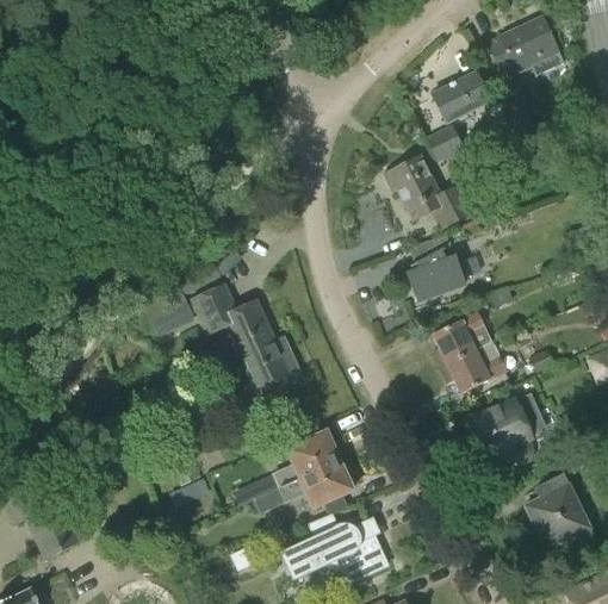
[(488,41),(501,69),(513,63),(515,69),(532,61),(538,74),(565,62),(543,13),(500,33),(501,35),(488,41)]
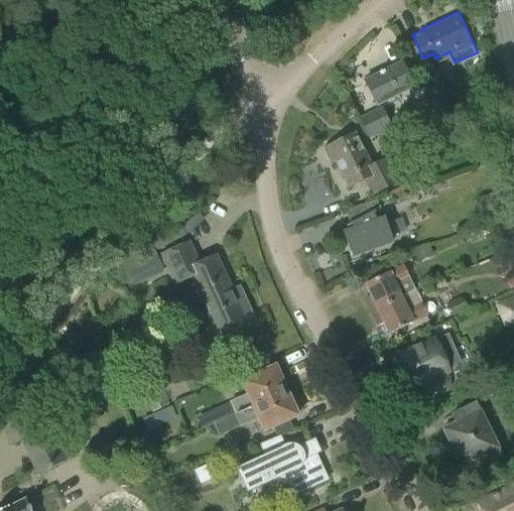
[(410,61),(408,64),(404,55),(364,76),(378,104),(386,100),(387,102),(395,99),(393,97),(418,85),(412,71),(414,70),(410,61)]
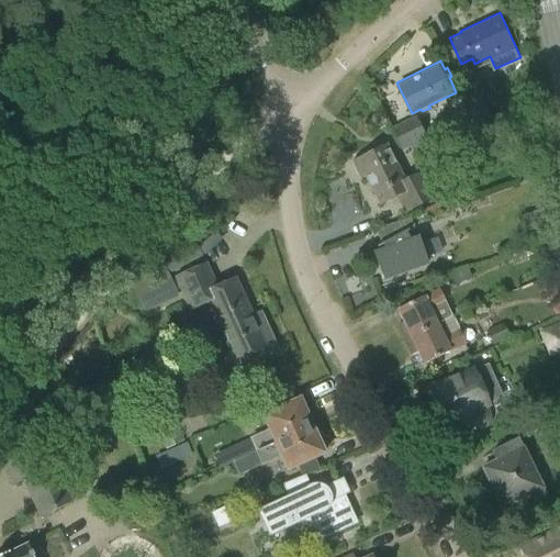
[(483,98),(480,90),(467,96),(465,97),(477,123),(492,115),(483,98)]
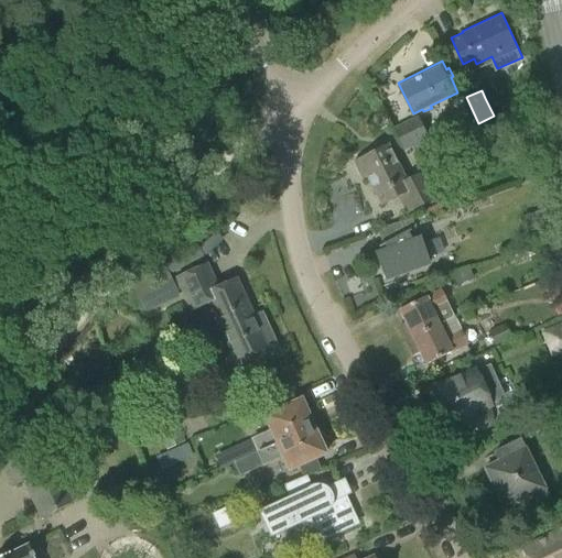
[(408,153),(415,150),(432,145),(431,138),(419,112),(393,124),(408,153)]
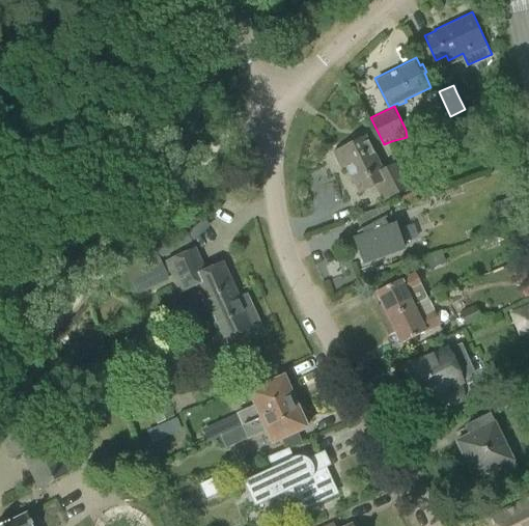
[(465,109),(450,116),(456,129),(470,121),(465,109)]
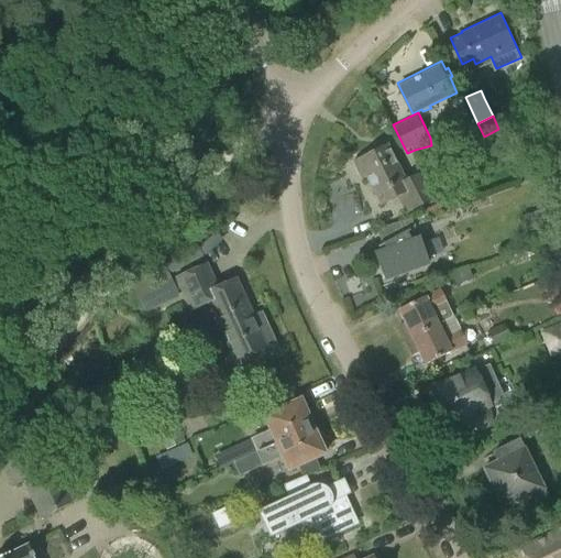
[(440,194),(426,167),(407,176),(389,140),(353,157),(362,177),(367,175),(381,204),(398,195),(406,210),(440,194)]
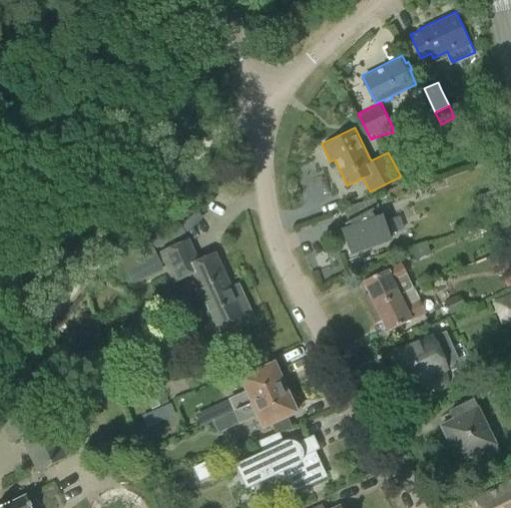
[(401,181),(387,188),(389,192),(403,186),(401,181)]
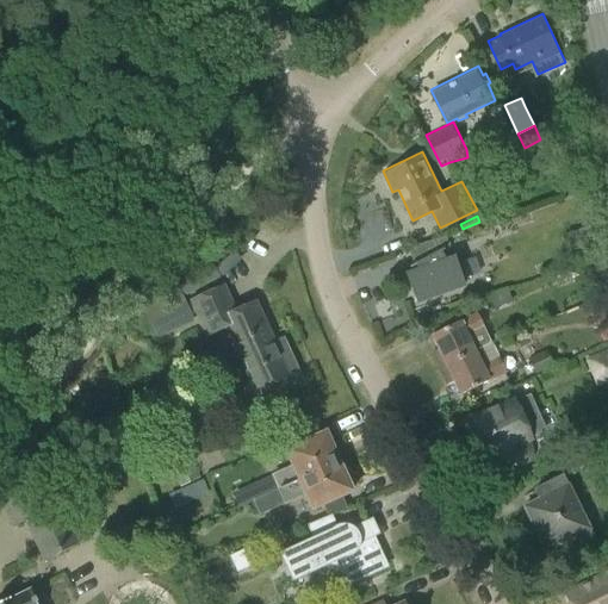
[(447,231),(413,244),(417,259),(416,260),(419,268),(408,272),(416,297),(464,280),(456,255),(447,257),(441,248),(451,243),(447,231)]
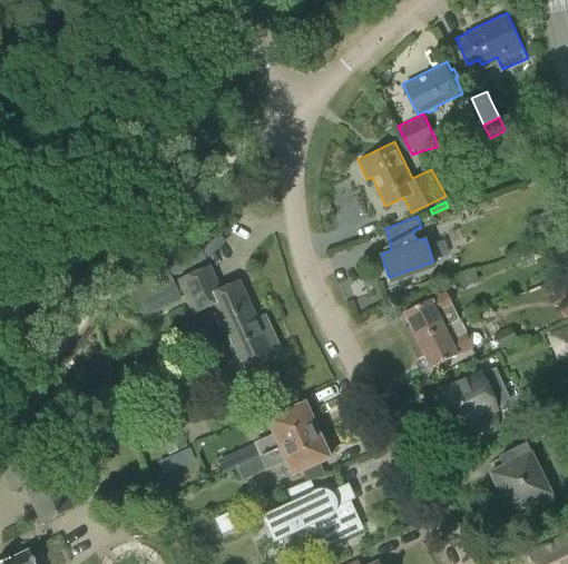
[(166,258),(174,274),(207,256),(198,240),(166,258)]
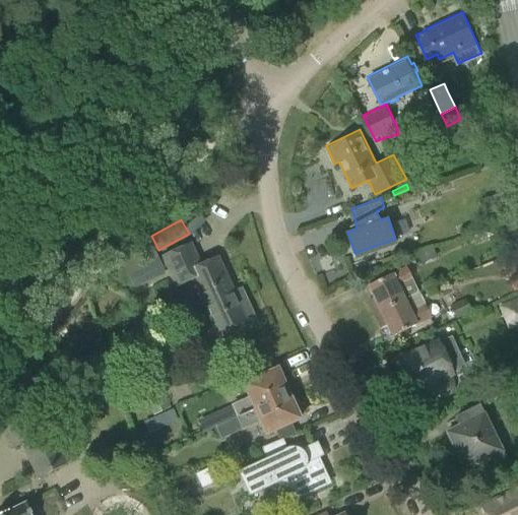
[(165,254),(178,284),(193,277),(219,335),(257,318),(242,286),(235,290),(219,255),(201,263),(192,241),(165,254)]
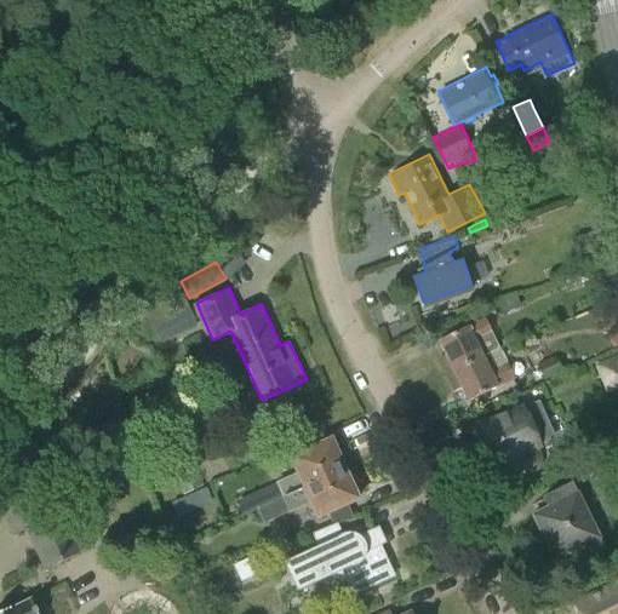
[(148,313),(160,339),(199,322),(187,296),(148,313)]
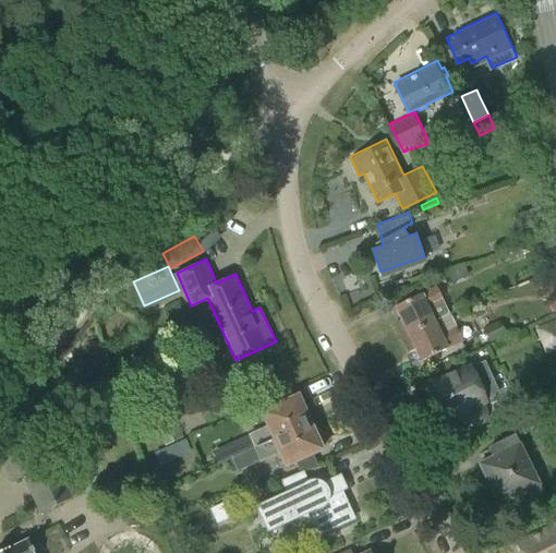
[(396,321),(402,335),(440,316),(434,303),(444,298),(437,284),(395,304),(401,317),(396,321)]
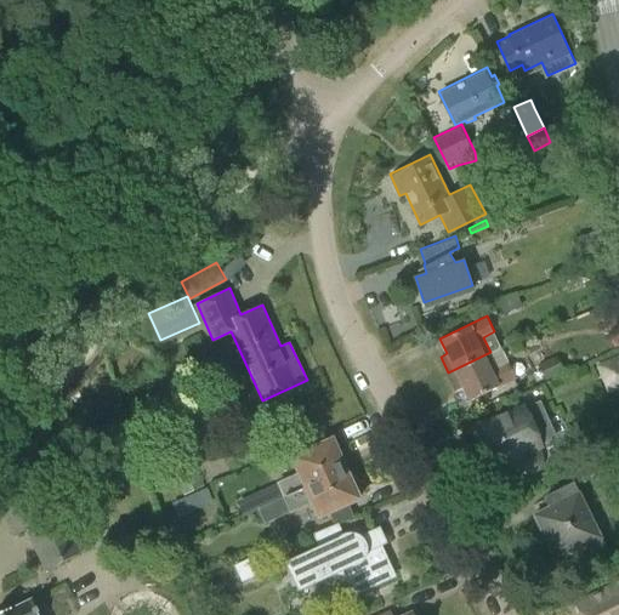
[(498,365),(490,352),(448,373),(455,388),(463,385),(470,399),(516,376),(509,360),(498,365)]
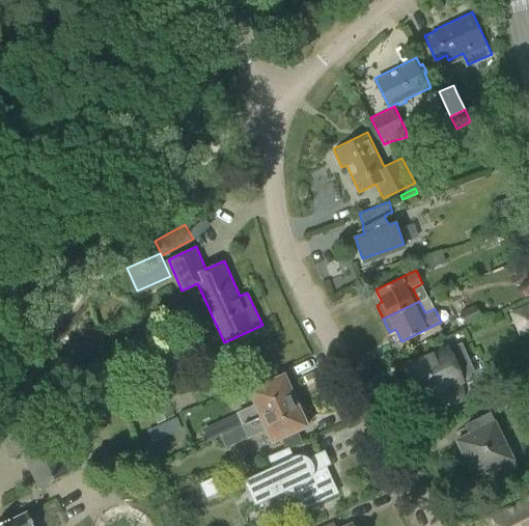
[(469,322),(481,315),(475,303),(463,308),(469,322)]
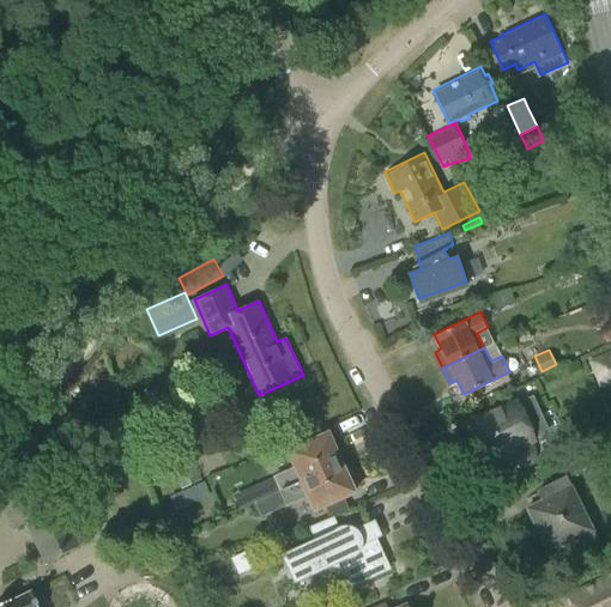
[(534,449),(534,447),(531,438),(550,430),(534,394),(476,419),(484,438),(482,438),(488,451),(490,450),(492,456),(510,448),(514,456),(516,459),(516,460),(518,461),(520,462),(522,462),(524,462),(525,463),(526,462),(528,462),(531,460),(533,459),(534,457),(534,456),(536,454),(536,453),(536,451),(536,450),(534,449)]
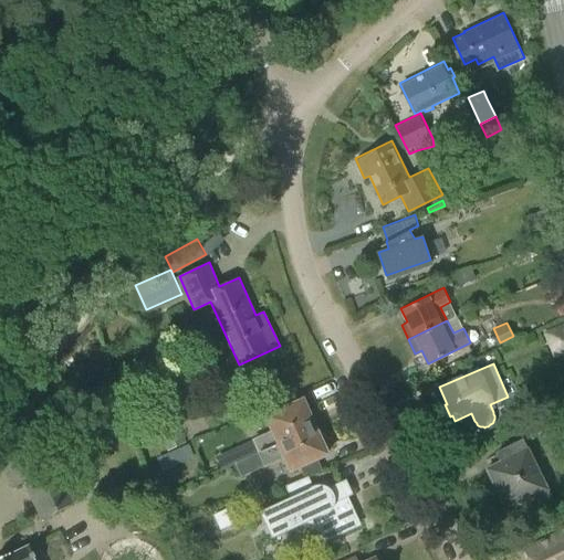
[(244,456),(251,455),(315,425),(310,414),(312,413),(306,400),(304,401),(303,398),(265,414),(272,429),(239,444),(244,456)]
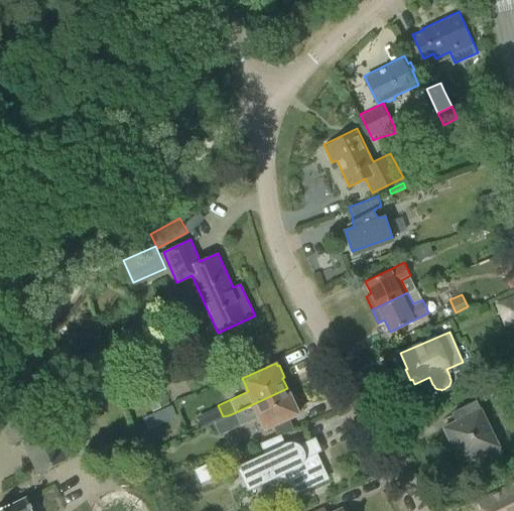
[(174,377),(183,373),(180,364),(170,368),(174,377)]
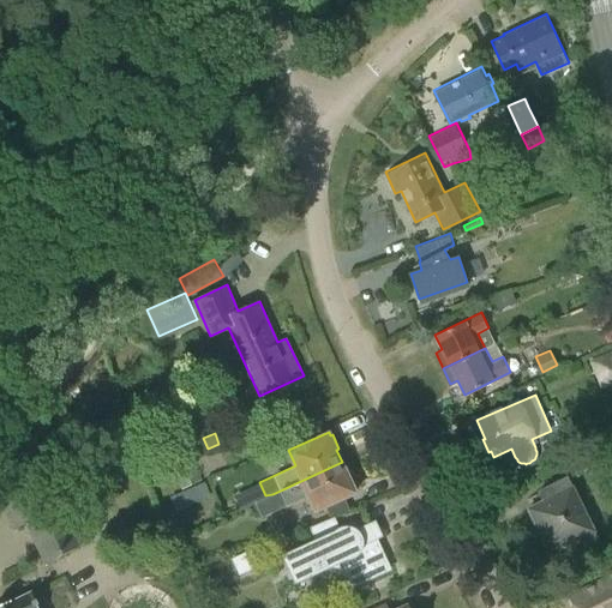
[(0,473),(0,475),(19,524),(33,519),(49,560),(77,546),(41,456),(0,473)]
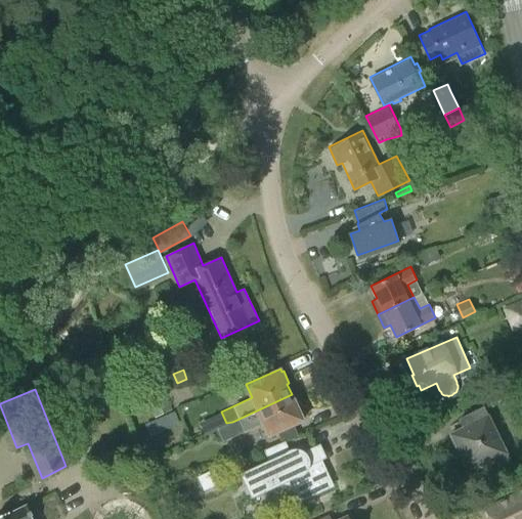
[(296,405),(292,394),(232,422),(233,425),(242,422),(246,431),(263,423),(268,435),(302,420),(301,417),(303,416),(298,404),(296,405)]
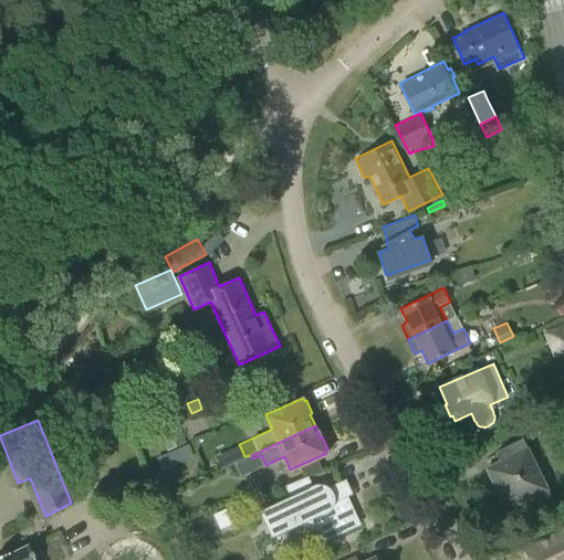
[(488,465),(498,486),(538,466),(523,436),(498,448),(502,458),(488,465)]
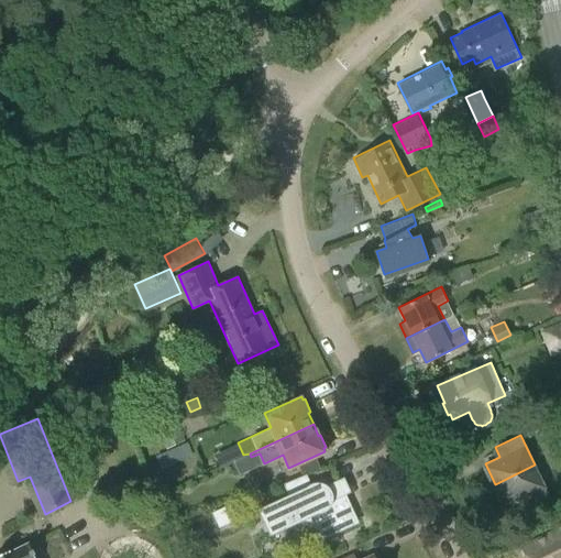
[(162,460),(194,453),(190,439),(158,447),(162,460)]
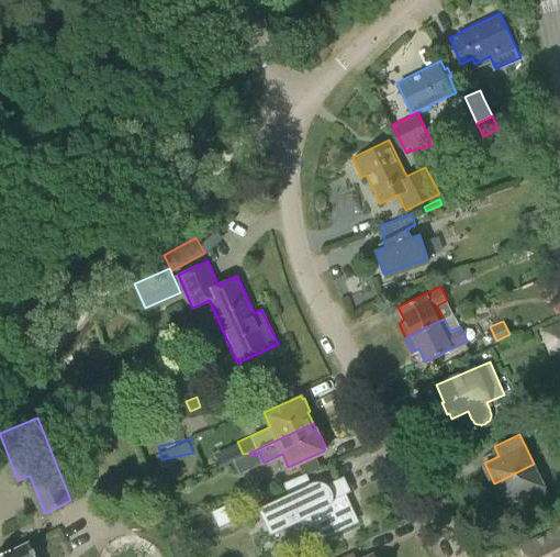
[(548,493),(534,464),(494,483),(503,503),(518,496),(523,505),(548,493)]
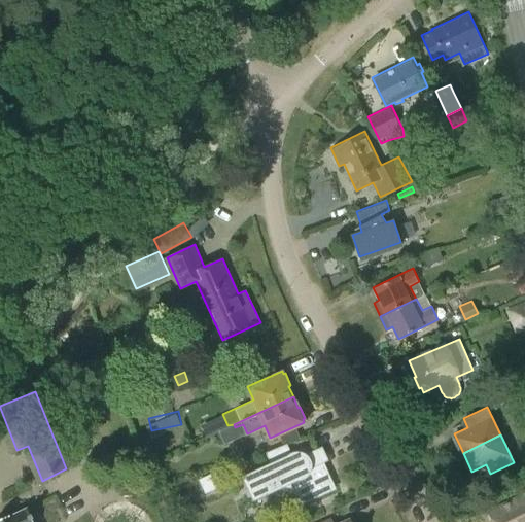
[(287,457),(255,472),(264,489),(270,486),(276,485),(282,484),(287,484),(291,485),(293,485),(296,487),(299,488),(301,491),(302,495),(300,502),(335,486),(318,449),(306,454),(304,453),(302,452),(301,452),(299,452),(296,452),(295,452),(293,453),(292,453),(290,454),(289,455),(287,457)]
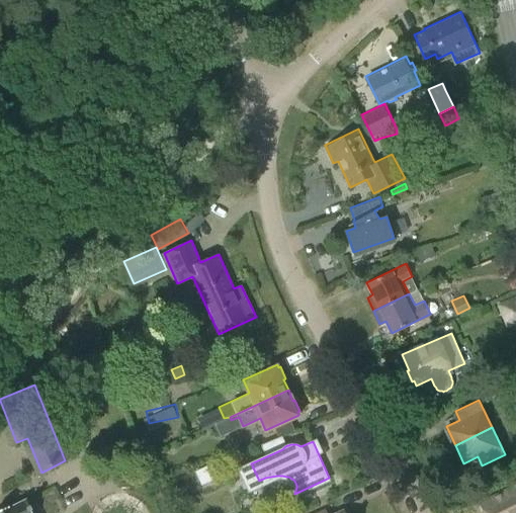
[(220,476),(213,461),(196,469),(202,483),(220,476)]
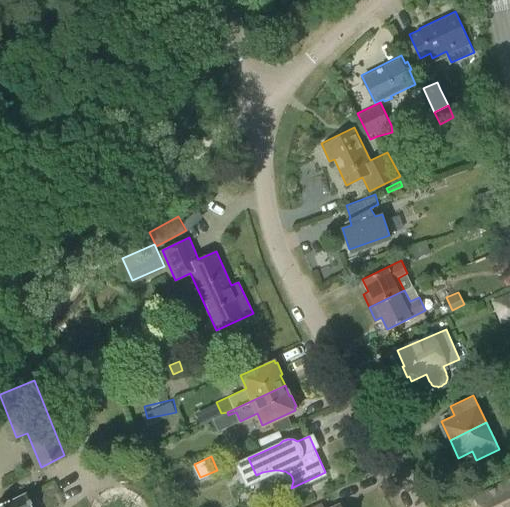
[(509,480),(477,497),(481,506),(509,506),(509,480)]
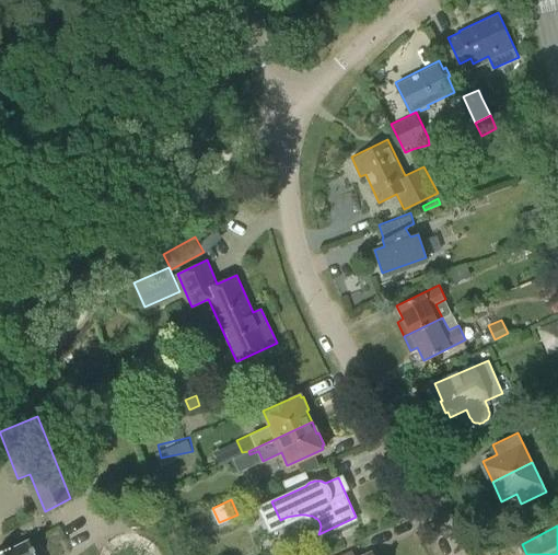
[(36,554),(28,540),(11,548),(11,547),(0,552),(0,554),(36,554)]
